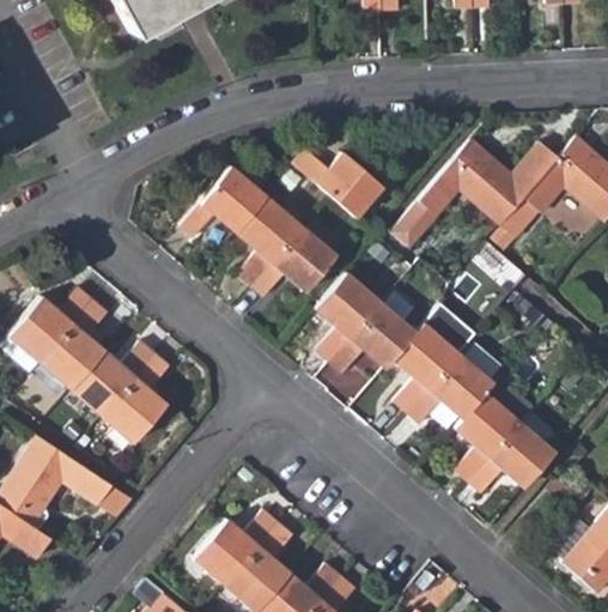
[(114,0),(132,34),(193,0),(114,0)]
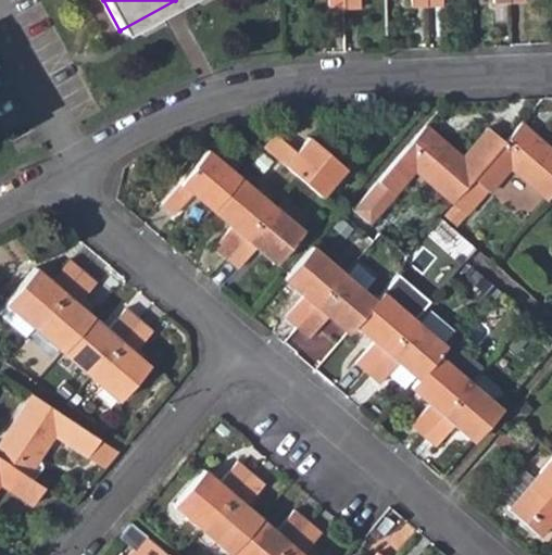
[(329,0),(330,9),(346,9),(346,0),(329,0)]
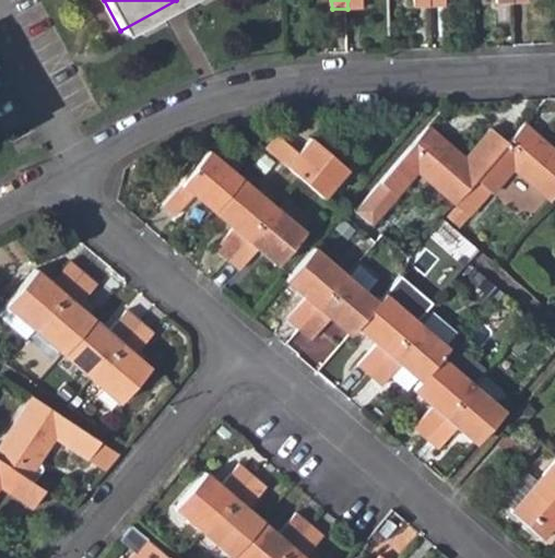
[(347,0),(347,9),(364,8),(363,0),(347,0)]
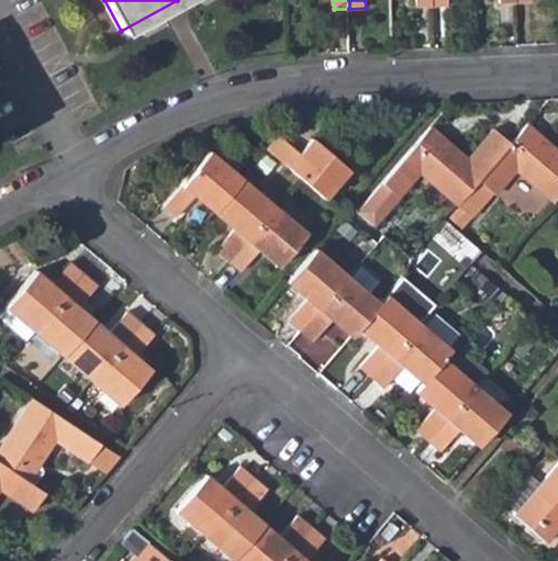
[(517,172),(554,204),(557,200),(557,150),(527,125),(511,144),(480,180),(494,192),(498,195),(517,172)]
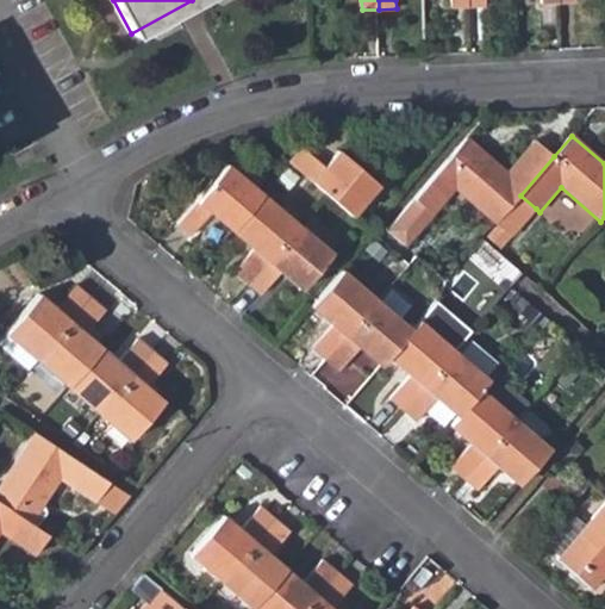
[(509,172),(468,137),(392,228),(410,243),(456,190),(496,223),(498,222),(521,196),(554,156),(536,141),(509,172)]
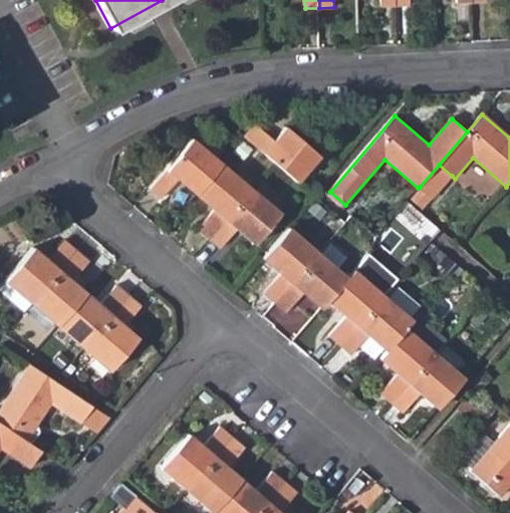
[(257,124),(246,136),(276,162),(299,182),(320,156),(286,126),(275,141),(257,124)]
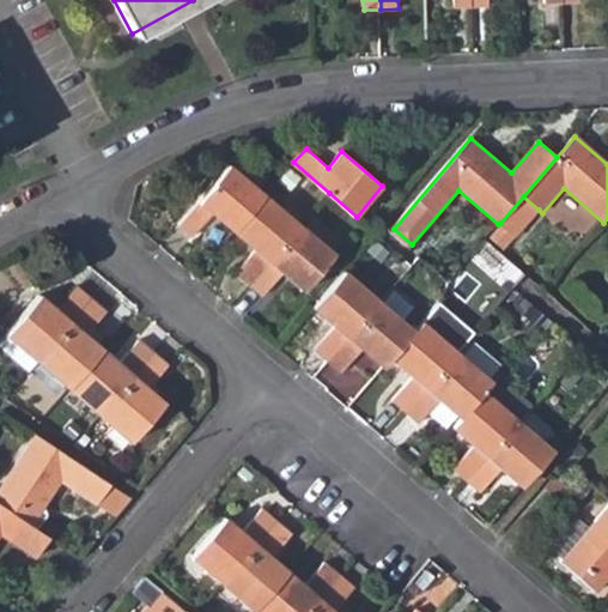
[(214,214),(236,232),(267,195),(232,165),(181,225),(195,237),(214,214)]
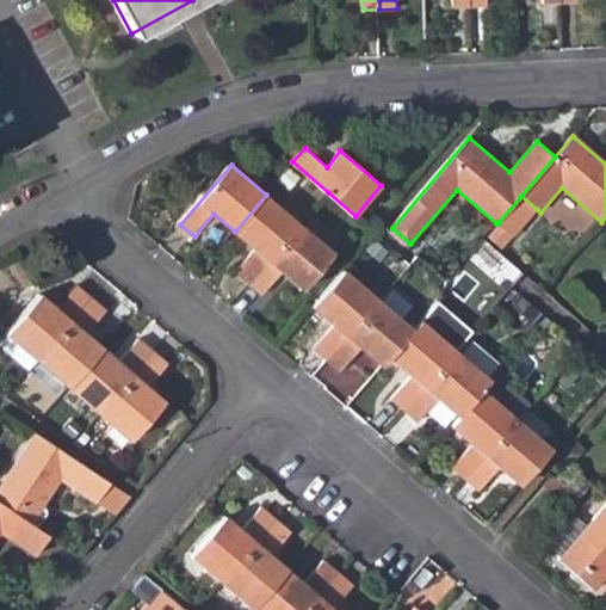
[(301,177),(290,166),(279,179),(290,190),(301,177)]
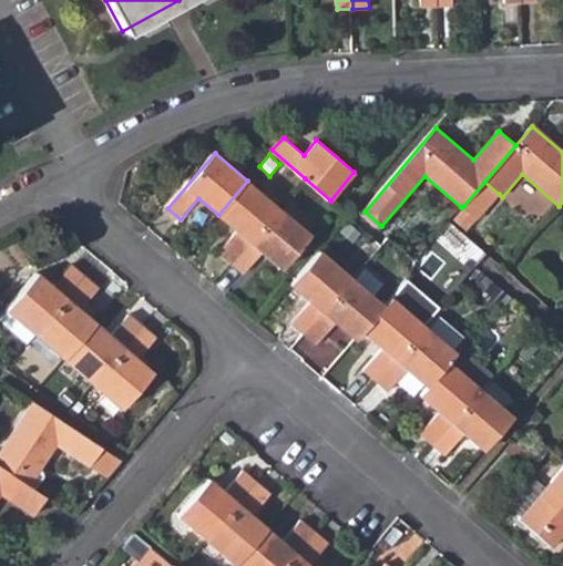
[(219,253),(233,263),(279,207),(247,181),(218,215),(237,230),(219,253)]
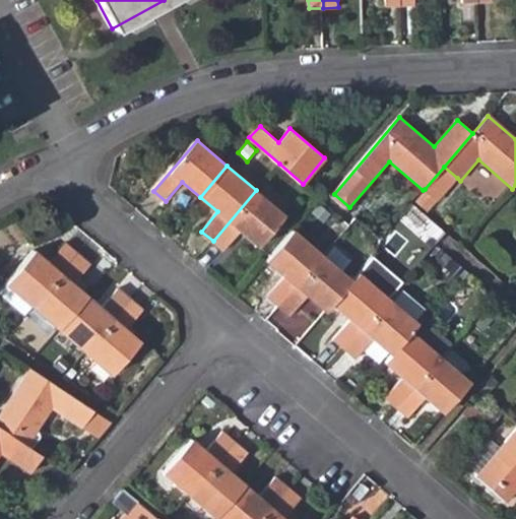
[(425,189),(438,200),(457,178),(444,167),(425,189)]
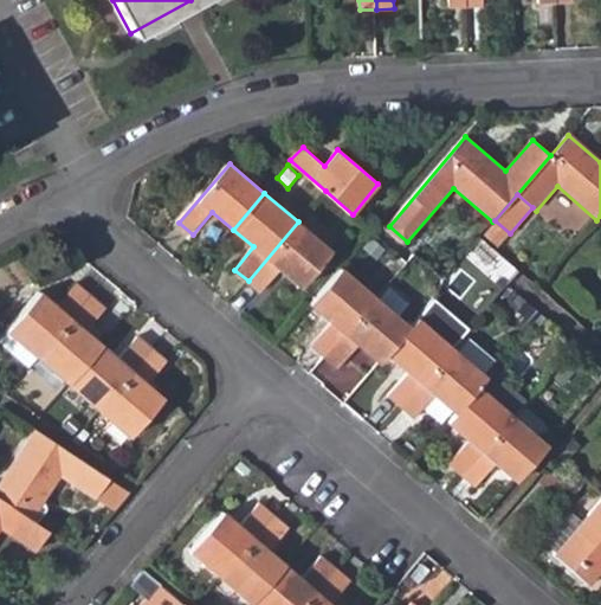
[(302,225),(298,221),(249,281),(262,291),(282,270),(302,288),(333,251),(329,249),(338,237),(311,214),(302,225)]
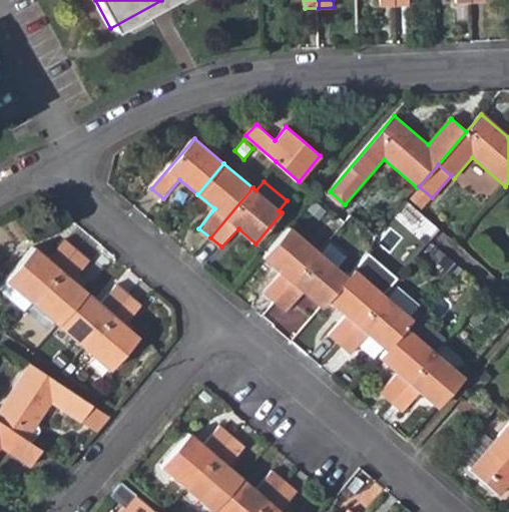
[(316,200),(310,207),(322,216),(327,211),(316,200)]
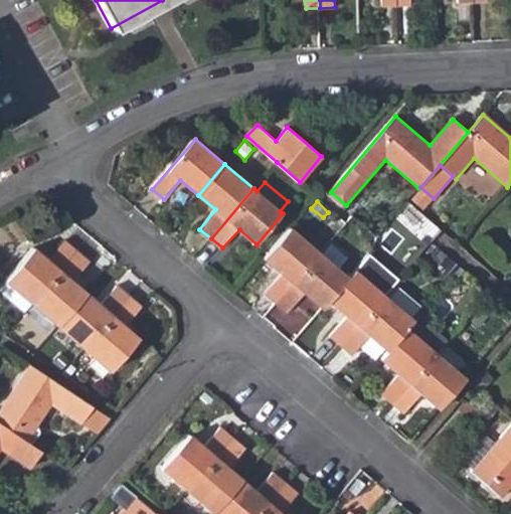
[(266,293),(278,303),(320,252),(290,226),(263,259),(282,274),(266,293)]
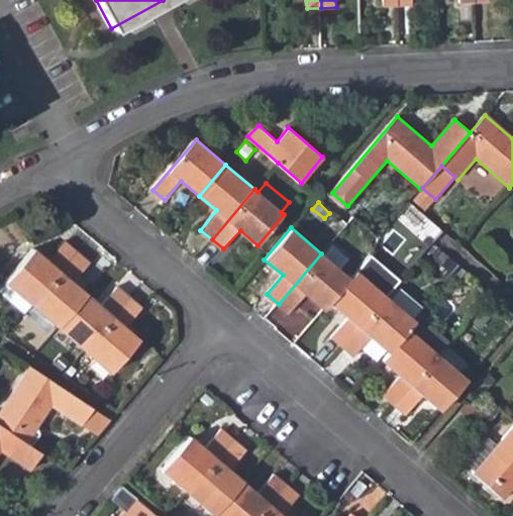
[(16,291),(9,300),(26,314),(33,305),(79,252),(66,241),(50,260),(36,248),(6,282),(7,283),(16,291)]
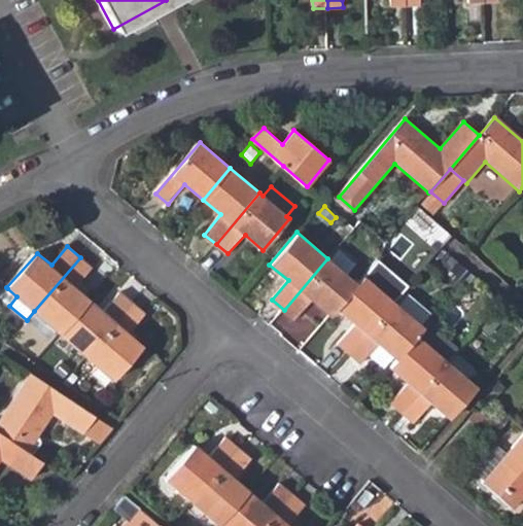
[(329,259),(346,274),(356,264),(339,249),(329,259)]
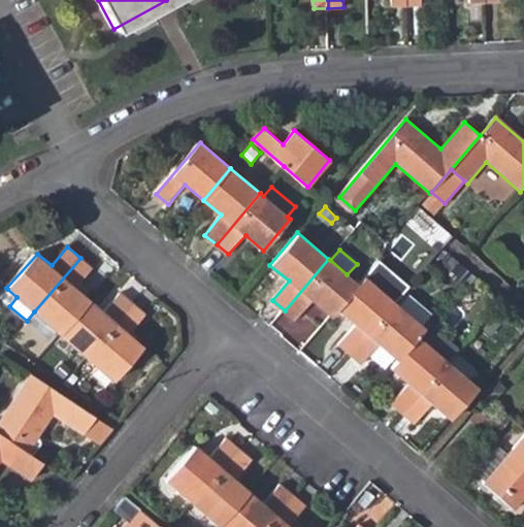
[(34,311),(61,335),(92,300),(76,288),(93,269),(80,258),(34,311)]
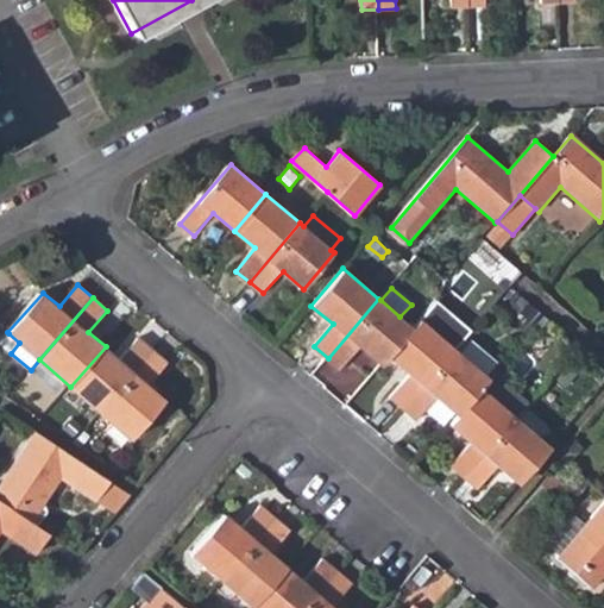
[(521,298),(514,306),(526,317),(534,308),(521,298)]
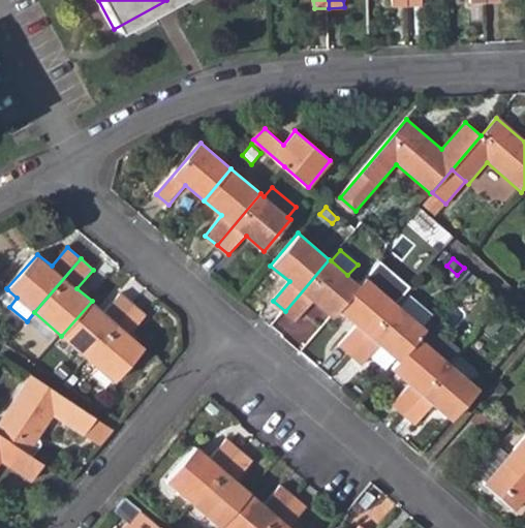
[(313,302),(332,318),(338,310),(360,285),(347,275),(331,260),(329,259),(285,311),(297,321),(313,302)]
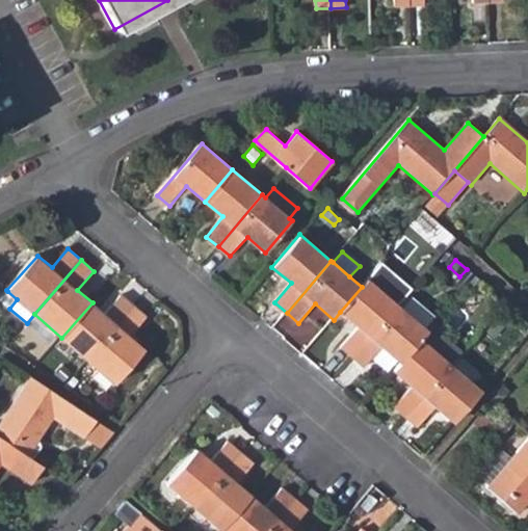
[(380,269),(371,282),(395,301),(404,290),(380,269)]
